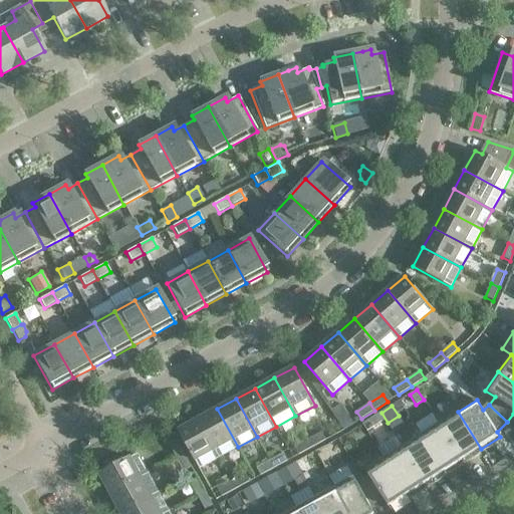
[(238,447),(217,409),(198,420),(219,458),(238,447)]
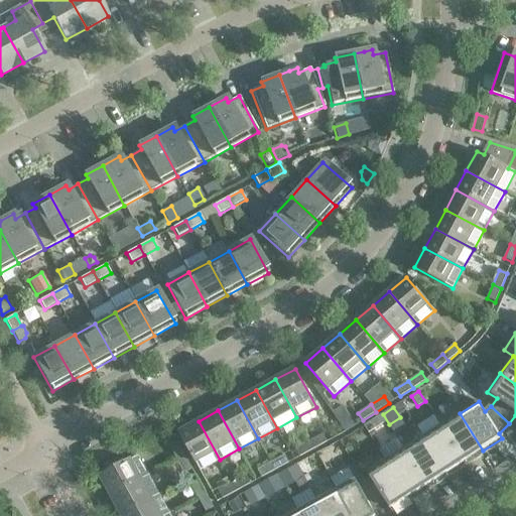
[(483,450),(460,413),(441,425),(465,462),(483,450)]
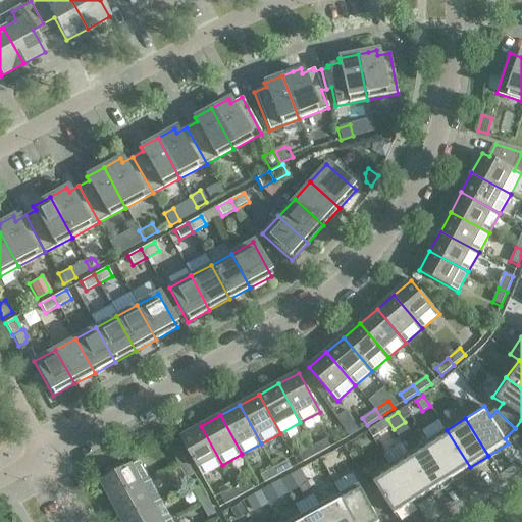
[(222,465),(201,426),(181,437),(202,476),(222,465)]
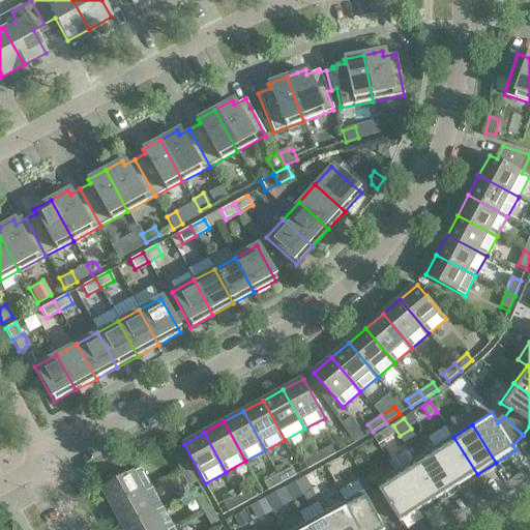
[(375,437),(382,448),(388,443),(382,433),(375,437)]
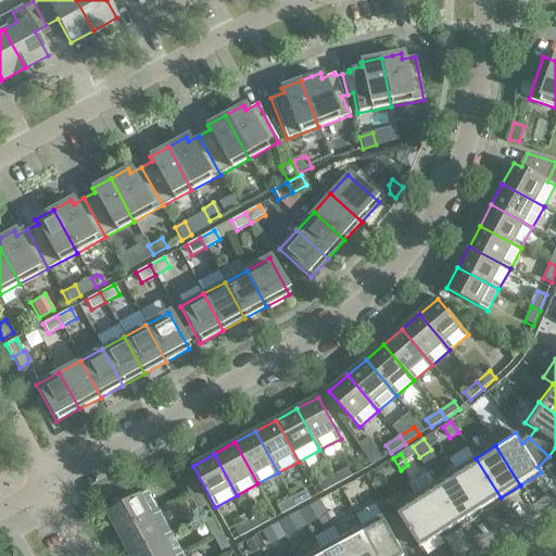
[(501,497),(476,458),(455,471),(481,510),(501,497)]
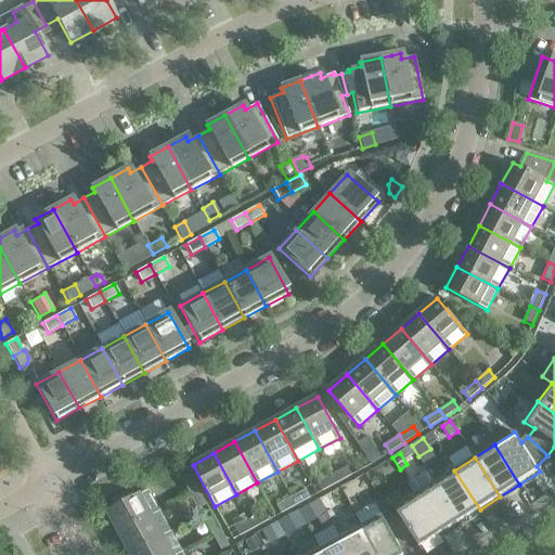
[(347,466),(333,475),(337,483),(351,475),(347,466)]
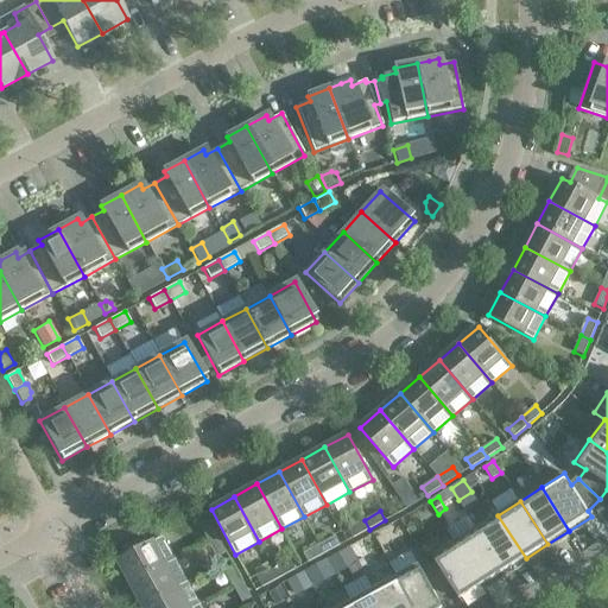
[(526,558),(498,515),(476,529),(504,572),(526,558)]
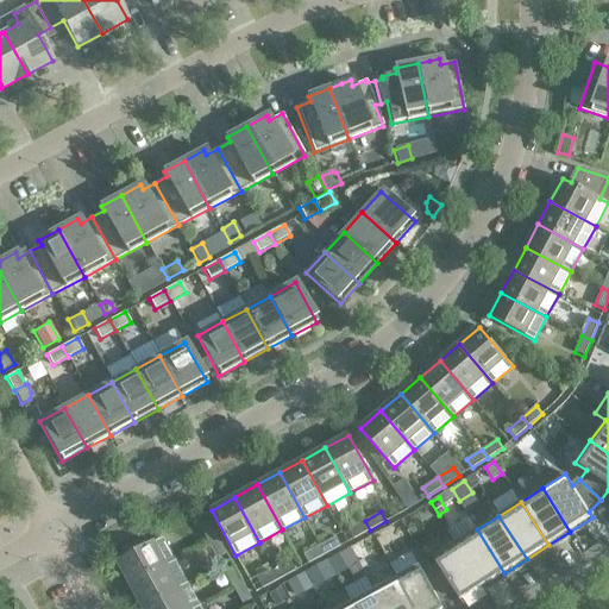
[(218,538),(209,521),(200,526),(209,542),(218,538)]
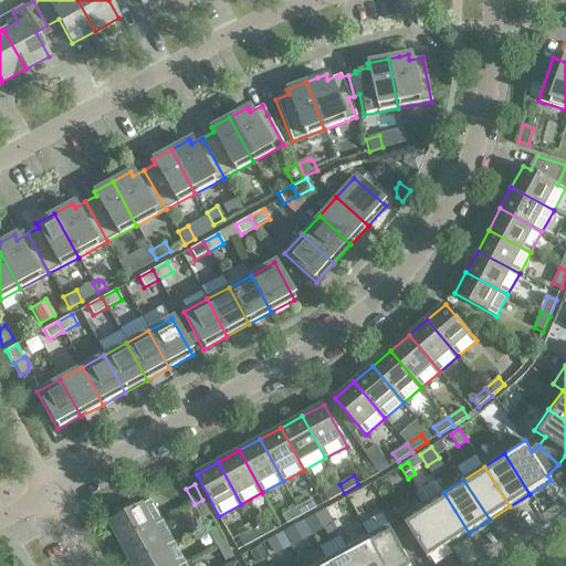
[(344,493),(339,484),(324,492),(328,501),(344,493)]
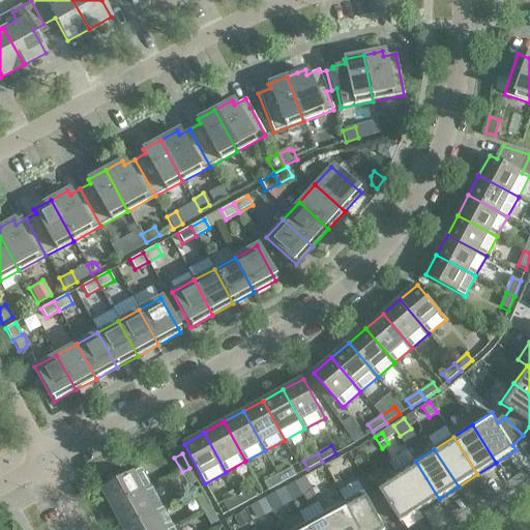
[(439,499),(415,461),(396,473),(420,510),(439,499)]
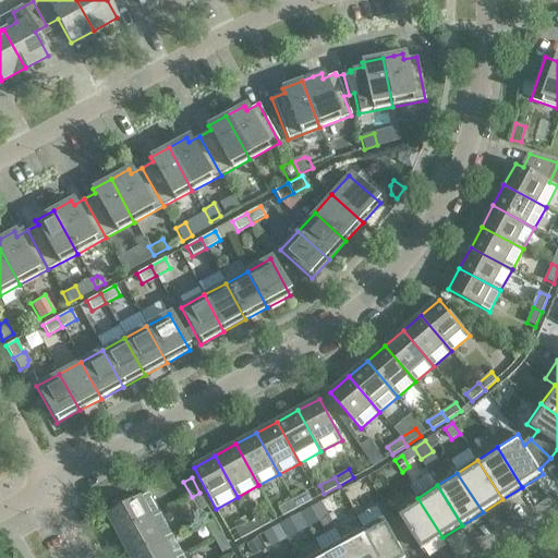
[(307,492),(293,499),(298,508),(313,500),(307,492)]
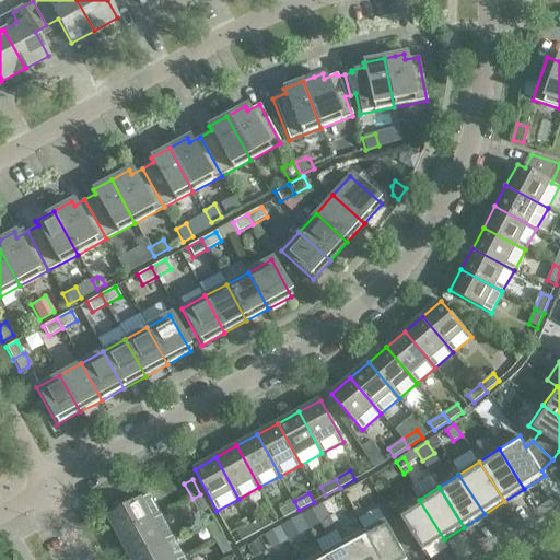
[(108,516),(120,538),(162,515),(150,494),(108,516)]
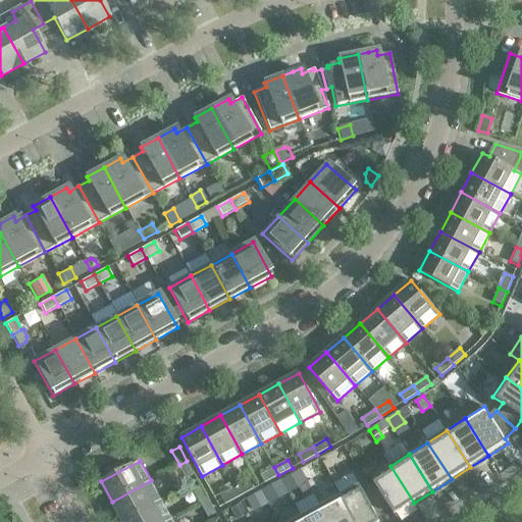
[(195,474),(187,461),(179,465),(187,479),(195,474)]
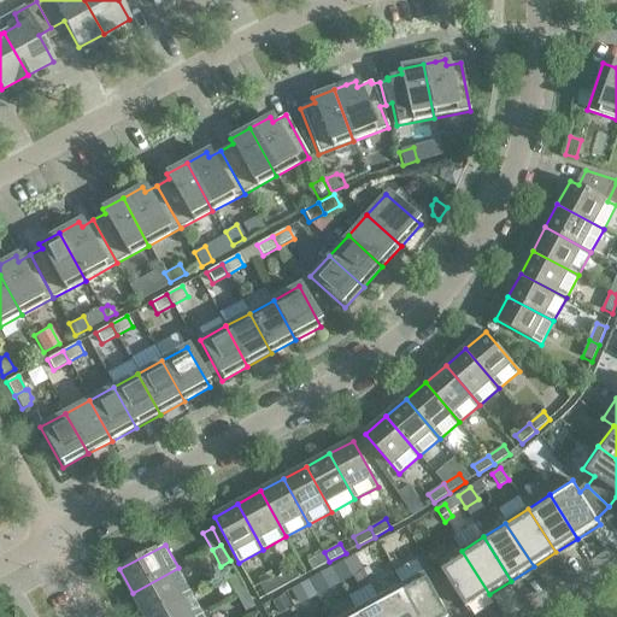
[(489,594),(462,551),(439,565),(444,573),(435,577),(453,607),(463,601),(466,609),(489,594)]
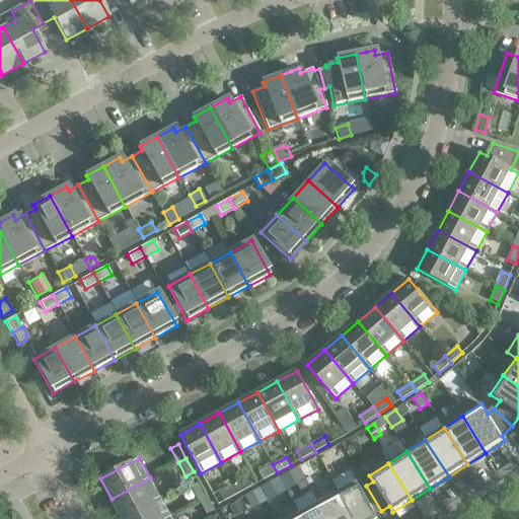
[(277,472),(273,464),(258,472),(264,480),(277,472)]
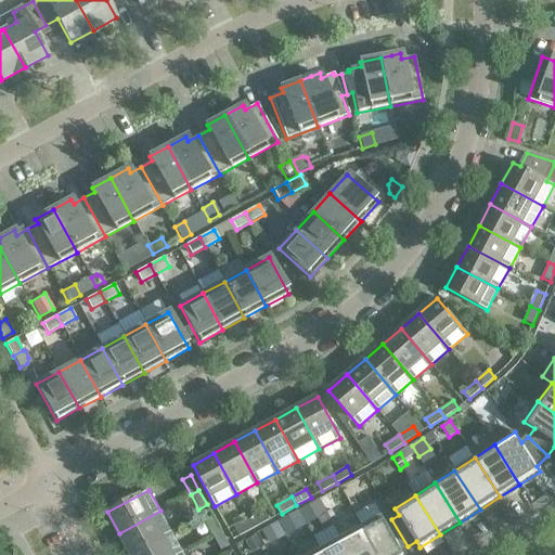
[(298,511),(307,525),(327,514),(319,499),(298,511)]
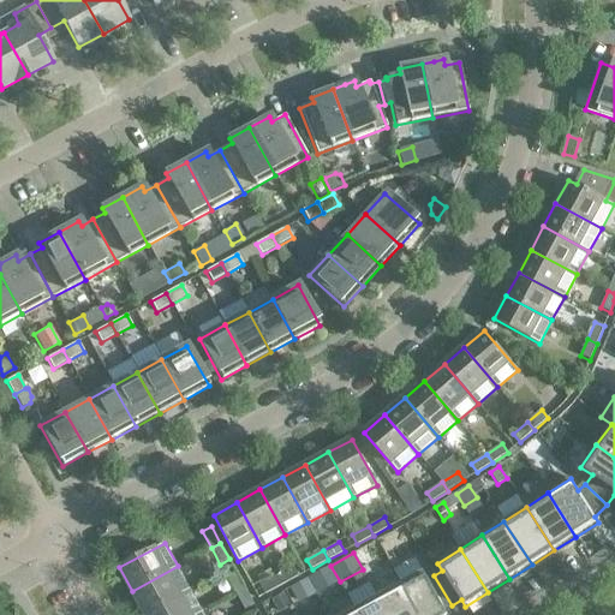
[(190,589),(178,566),(132,591),(144,614),(190,589)]
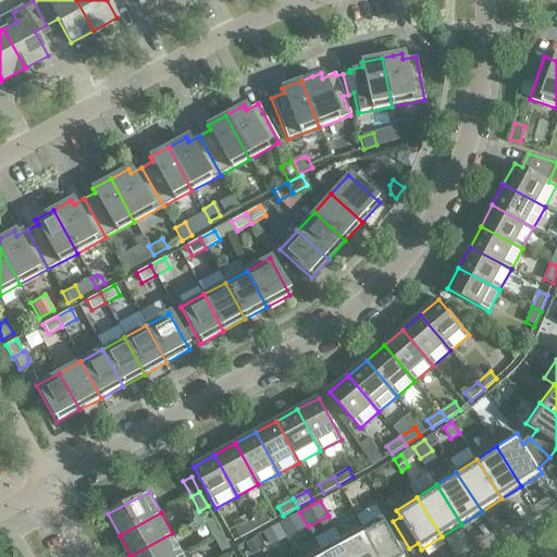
[(280,523),(287,539),(308,527),(299,512),(280,523)]
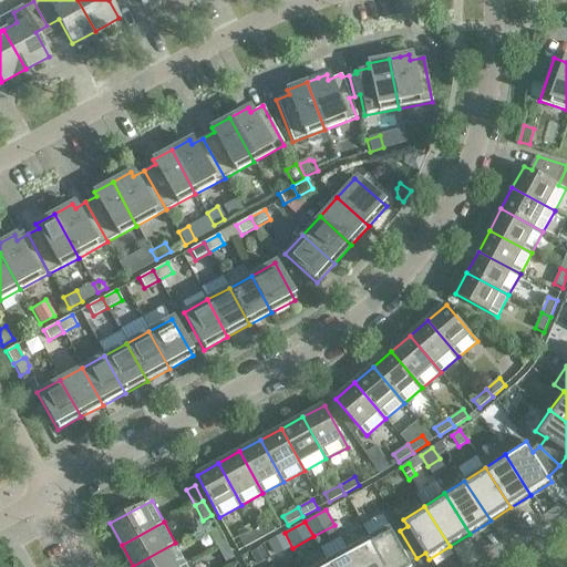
[(270,523),(256,531),(260,539),(276,532),(270,523)]
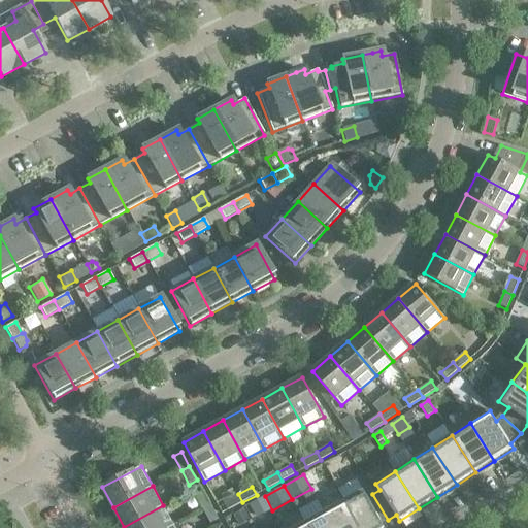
[(364,490),(343,501),(358,527),(384,527),(382,523),(388,520),(372,494),(367,497),(364,490)]
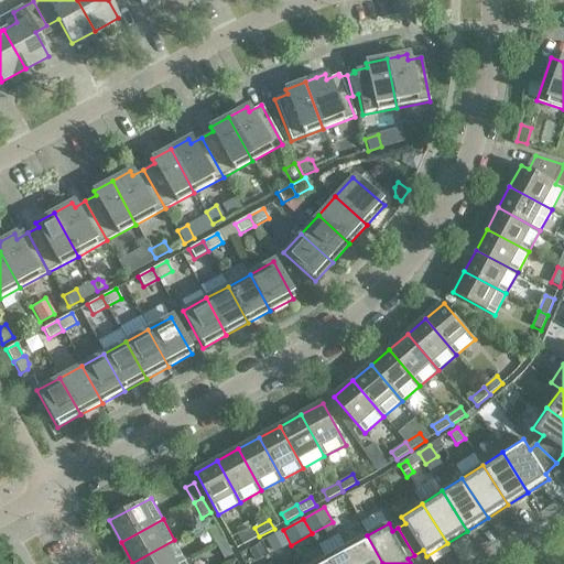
[(225,540),(217,524),(208,529),(217,544),(225,540)]
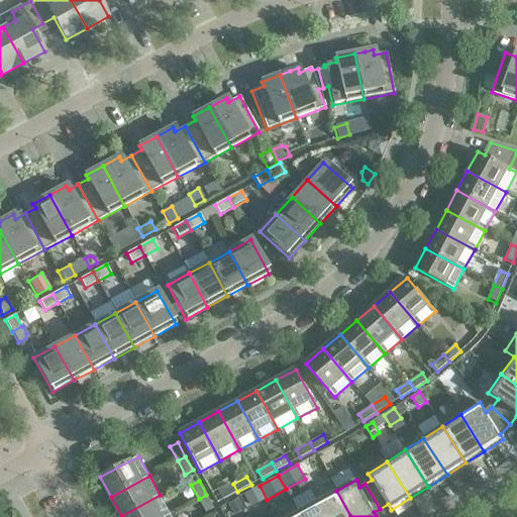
[(237,492),(233,484),(219,492),(224,499),(237,492)]
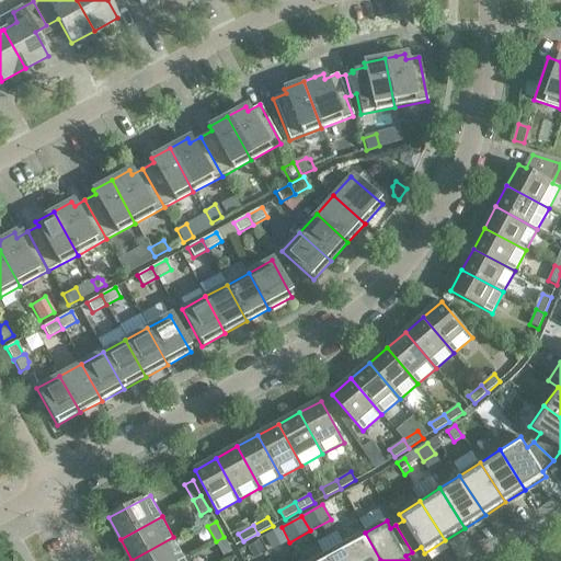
[(281,528),(264,537),(272,550),(288,541),(281,528)]
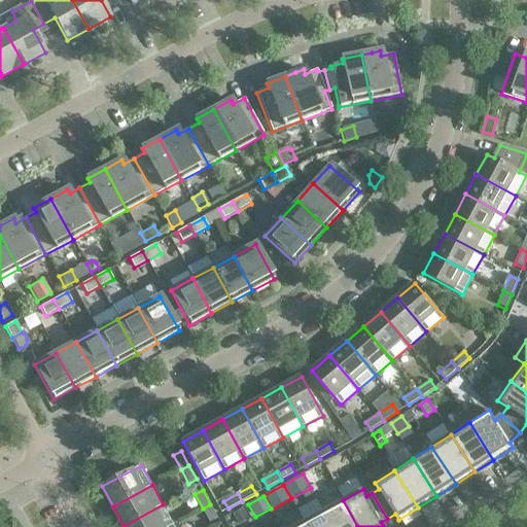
[(357,526),(343,500),(323,511),(331,526),(357,526)]
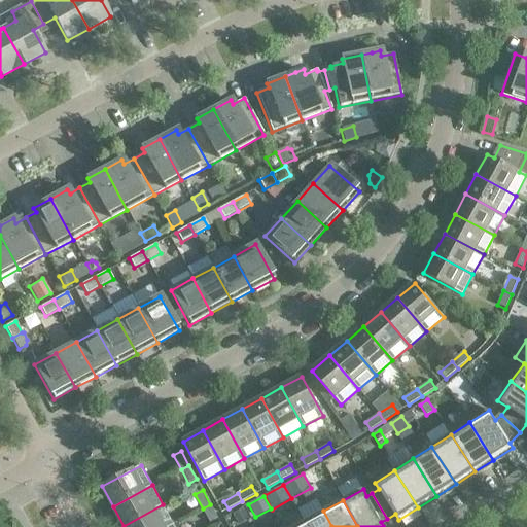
[(168,526),(174,524),(163,504),(124,526),(168,526)]
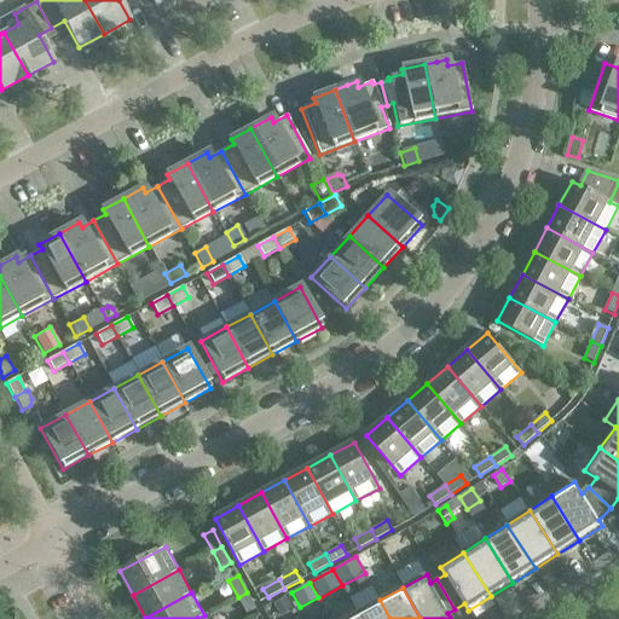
[(256,608),(247,593),(238,597),(247,613),(256,608)]
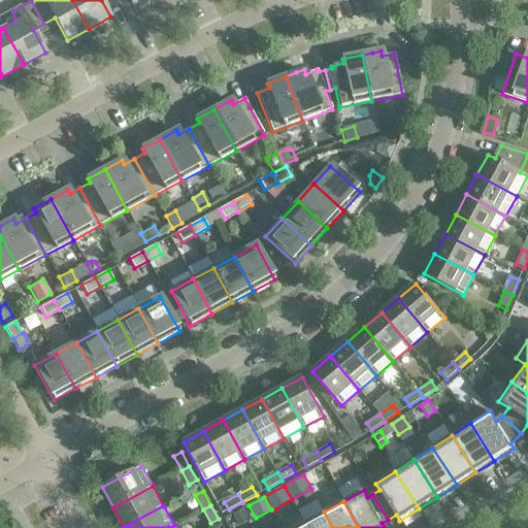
[(250,520),(244,508),(232,515),(238,526),(250,520)]
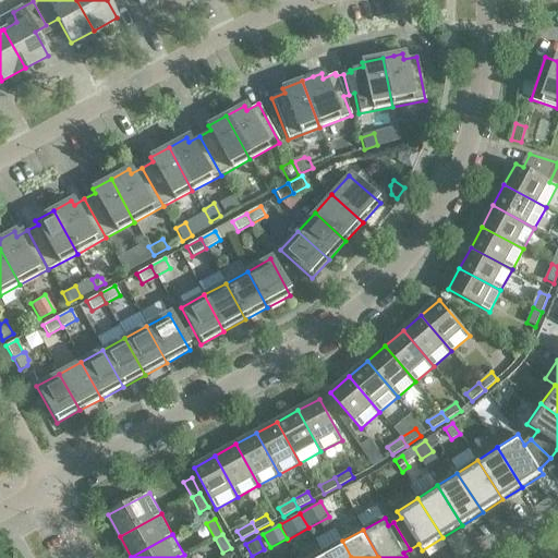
[(351,557),(342,541),(322,553),(325,557),(351,557)]
